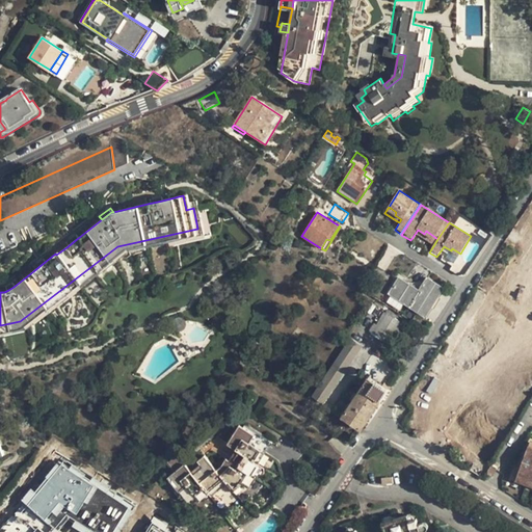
[(0,325),(0,331),(23,326),(118,254),(200,235),(197,229),(117,246),(20,321),(0,325)]
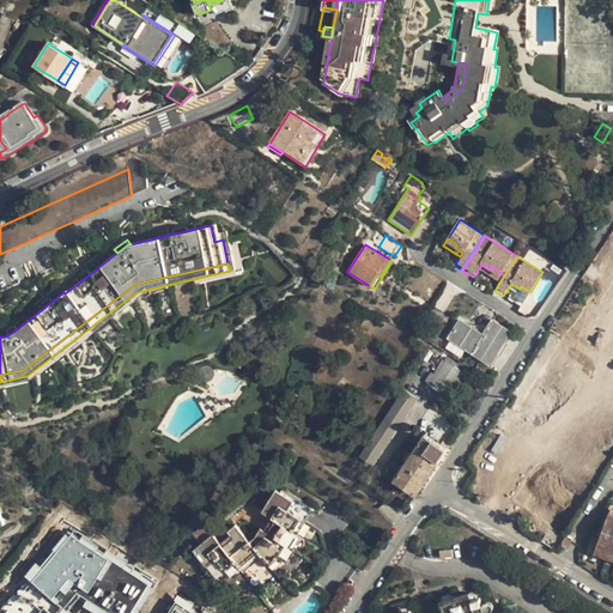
[(489,269),(481,265),(479,268),(501,281),(504,275),(491,266),(489,269)]
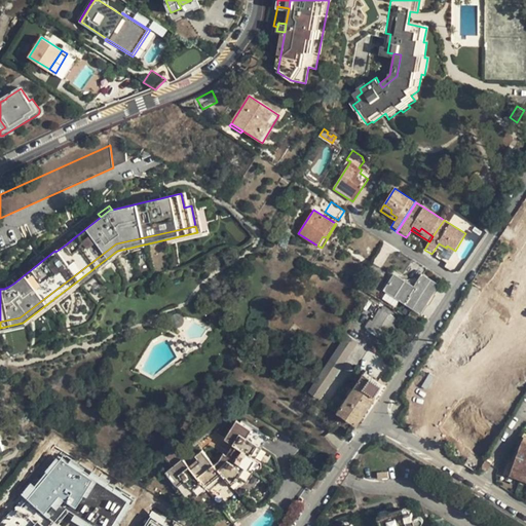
[(63,241),(66,245),(77,235),(75,233),(63,241)]
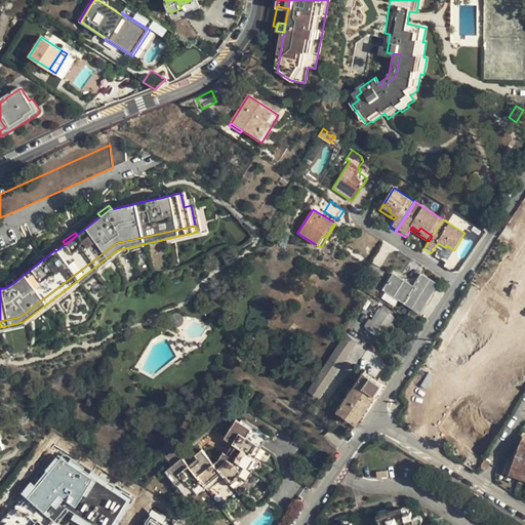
[(445,247),(438,243),(436,246),(450,255),(454,250),(446,245),(445,247)]
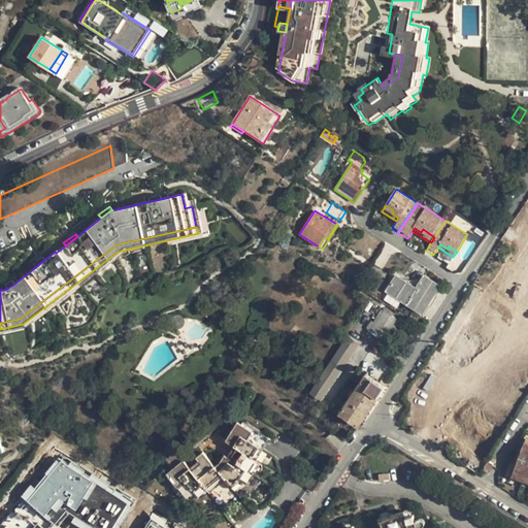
[(31,267),(33,269),(44,260),(42,258),(31,267)]
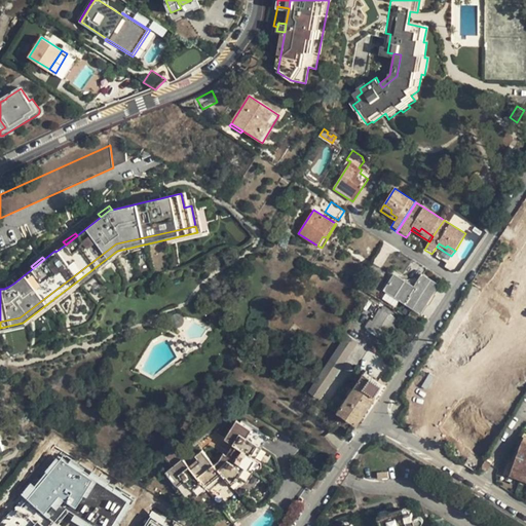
[(414,287),(395,274),(384,290),(421,313),(440,285),(422,274),(414,287)]
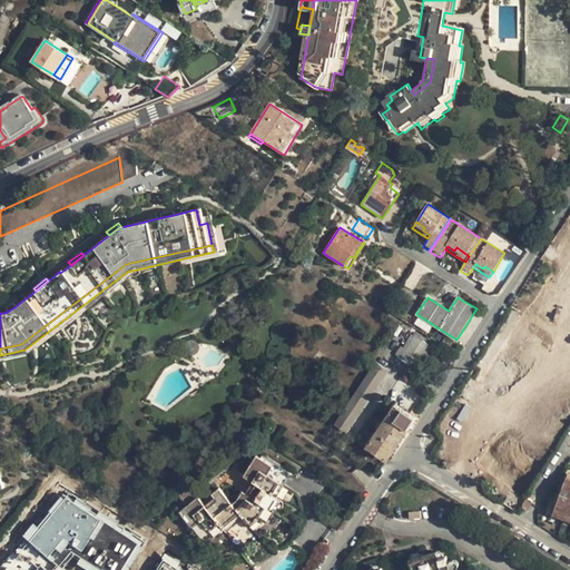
[(531,353),(541,335),(538,333),(528,351),(531,353)]
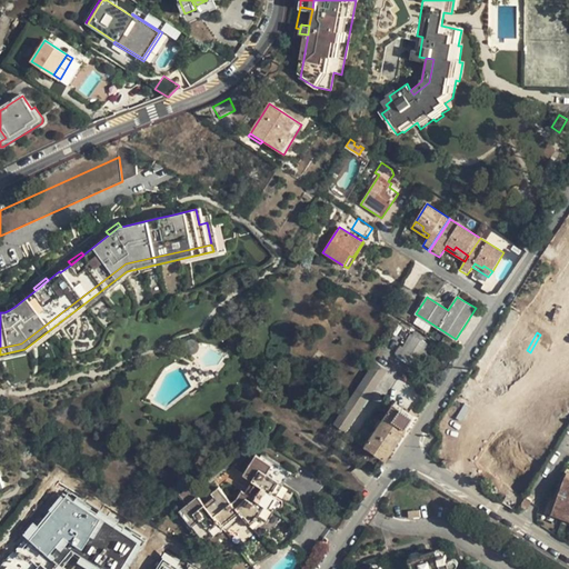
[(413,335),(400,356),(416,366),(429,343),(413,335)]
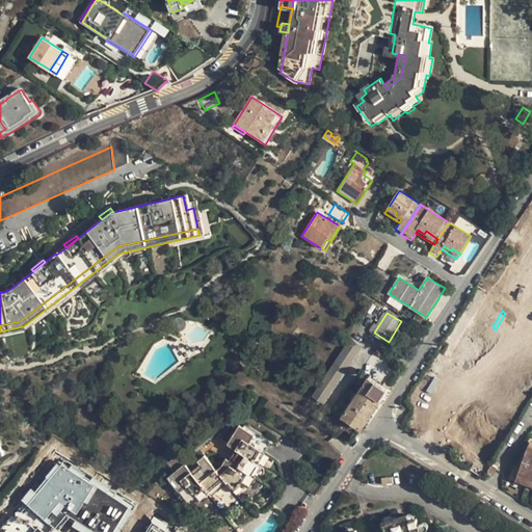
[(178,318),(176,318),(175,319),(174,320),(173,322),(173,323),(173,325),(173,326),(173,328),(174,329),(175,330),(177,331),(179,331),(180,331),(182,331),(183,330),(185,329),(186,327),(186,325),(186,323),(186,322),(185,321),(184,319),(183,319),(181,318),(179,318),(178,318)]
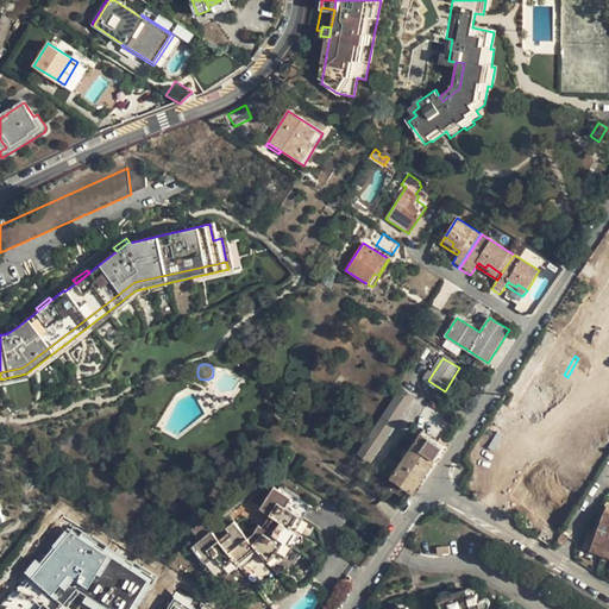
[(550,389),(558,376),(554,374),(546,387),(550,389)]
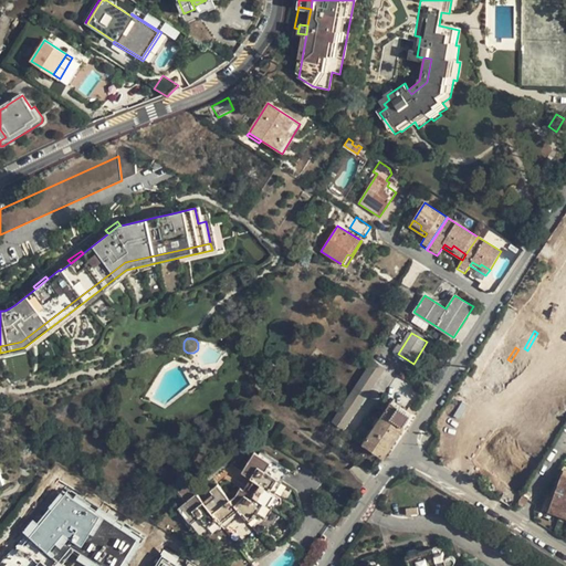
[(374,359),(333,421),(345,429),(386,367),(374,359)]
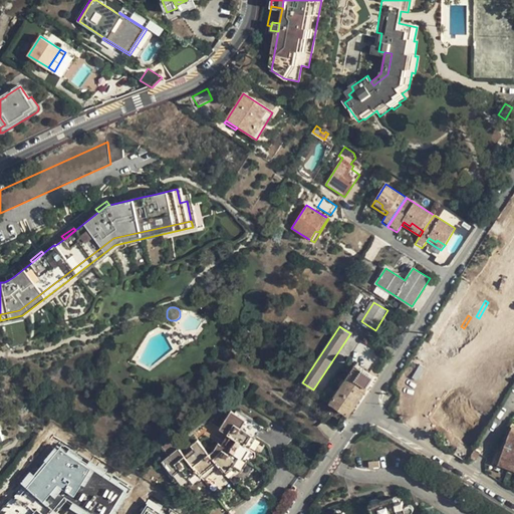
[(448,361),(450,357),(440,351),(438,355),(448,361)]
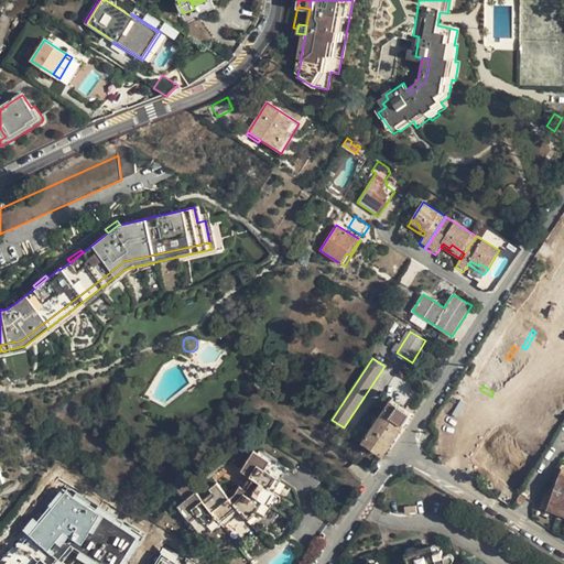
[(391,400),(362,441),(382,454),(410,412),(391,400)]
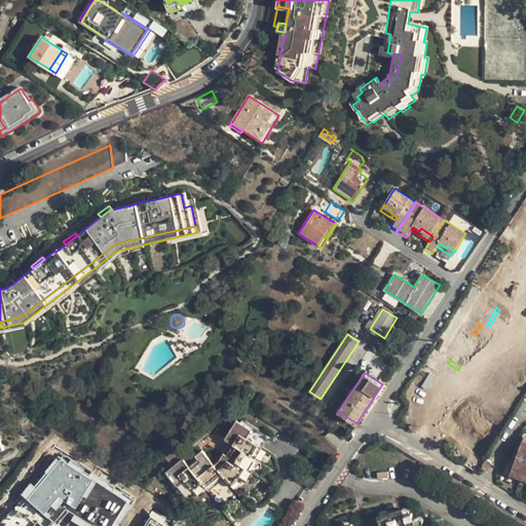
[(182,459),(165,473),(167,475),(177,486),(184,481),(193,491),(202,484),(205,488),(221,475),(225,480),(230,487),(237,479),(245,467),(249,471),(256,460),(252,457),(259,445),(247,438),(252,429),(235,420),(223,440),(232,445),(226,455),(222,453),(217,463),(213,466),(201,451),(195,456),(197,459),(188,467),(182,459)]
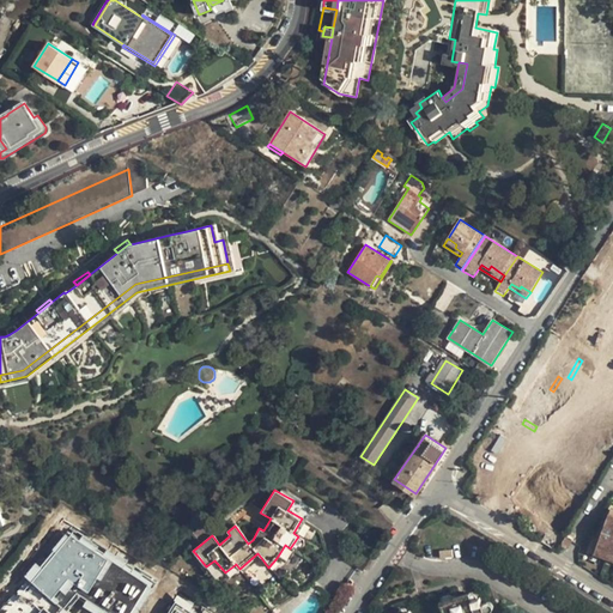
[(612,514),(608,513),(595,548),(612,553),(612,514)]
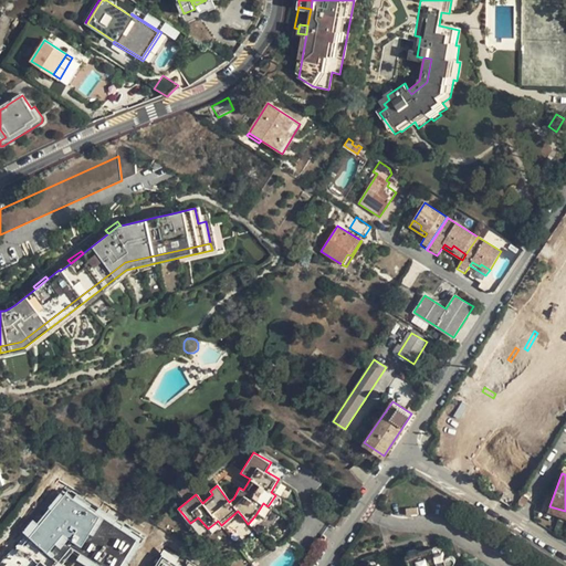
[(505,489),(500,499),(509,505),(515,495),(505,489)]
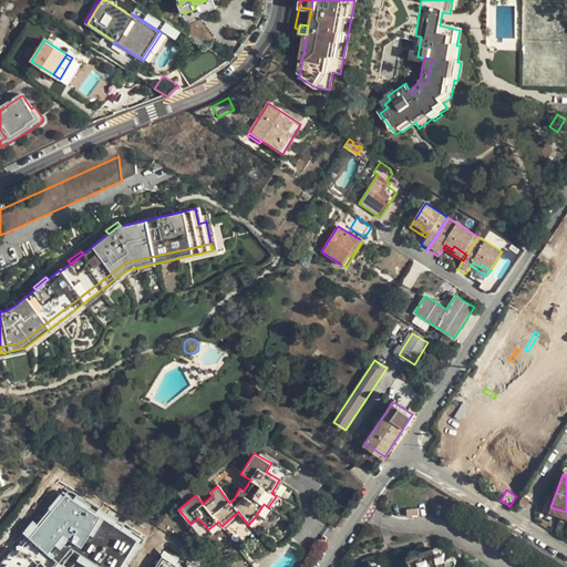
[(528,498),(523,494),(517,504),(524,507),(528,498)]
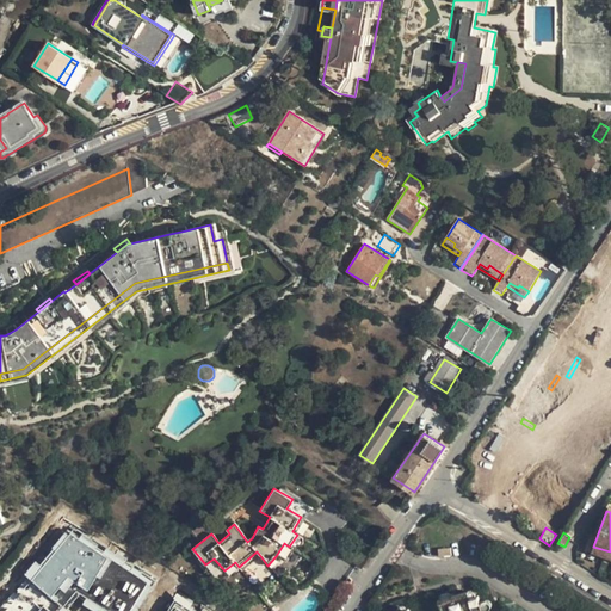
[(63,550),(56,557),(79,582),(107,554),(88,535),(75,548),(79,550),(72,559),(63,550)]
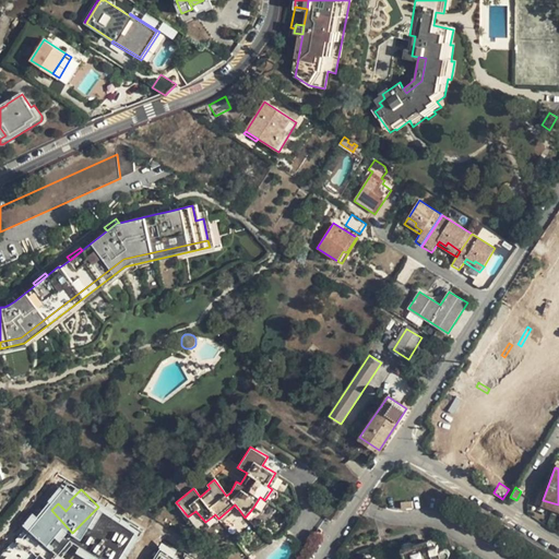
[(414,499),(402,500),(403,508),(415,507),(414,499)]
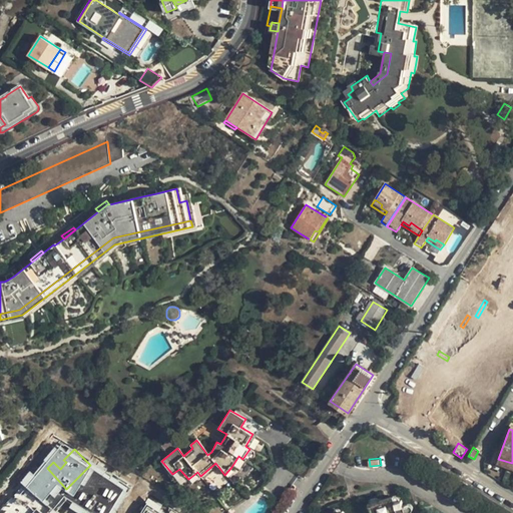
[(512,463),(498,459),(497,463),(512,468),(512,463)]
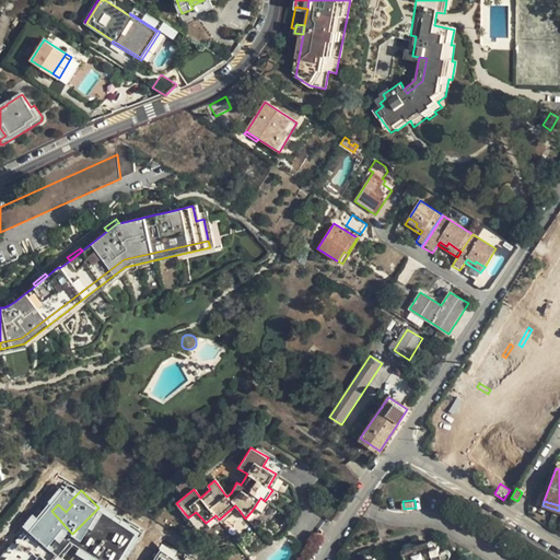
[(188,517),(178,505),(175,508),(189,525),(201,533),(209,527),(210,529),(220,521),(222,524),(240,511),(235,505),(219,520),(216,515),(206,523),(196,512),(188,517)]
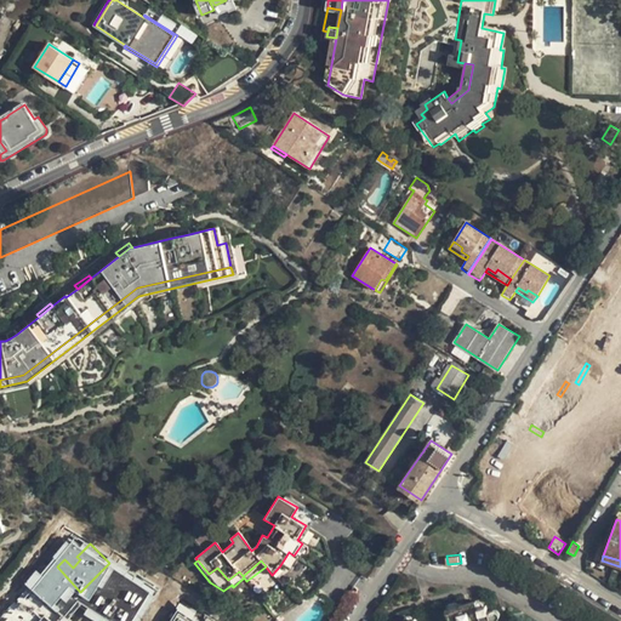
[(109,563),(62,610),(66,615),(113,568),(109,563)]
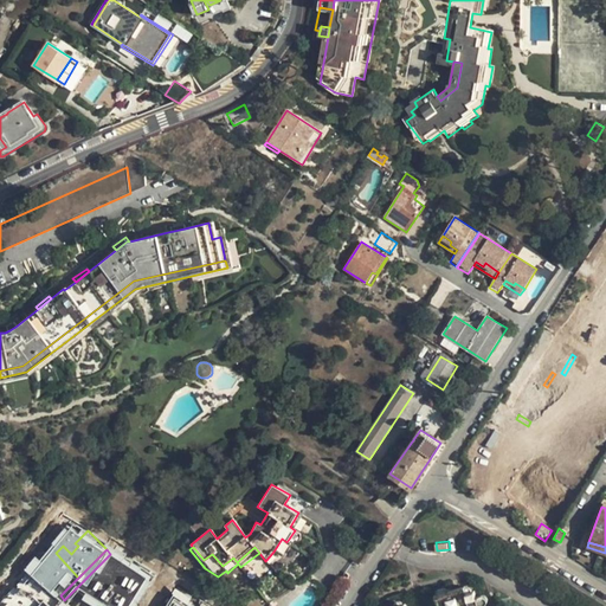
[(78,578),(56,553),(53,554),(56,556),(38,573),(60,595),(78,578)]
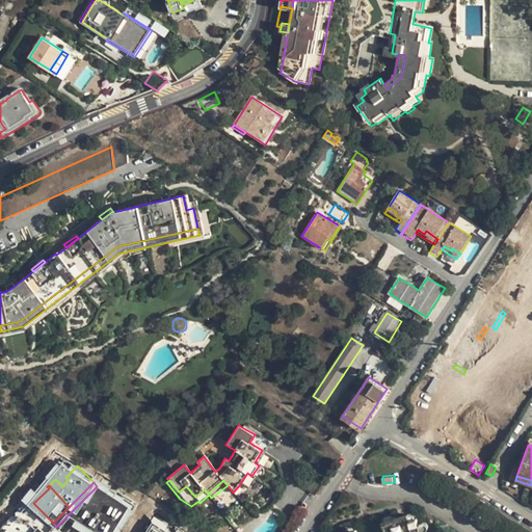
[(296,505),(282,531),(294,531),(307,510),(296,505)]
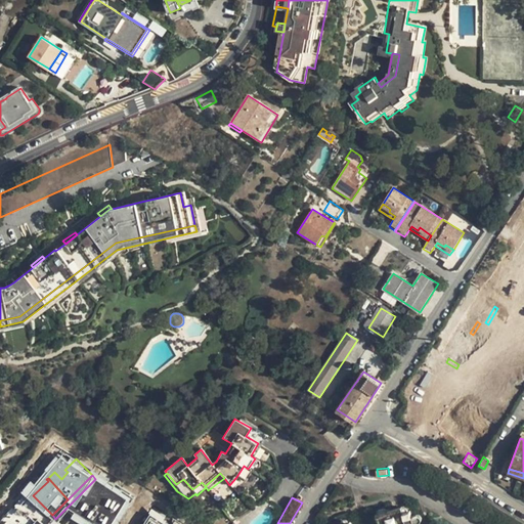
[(18,500),(13,504),(17,509),(23,505),(18,500)]
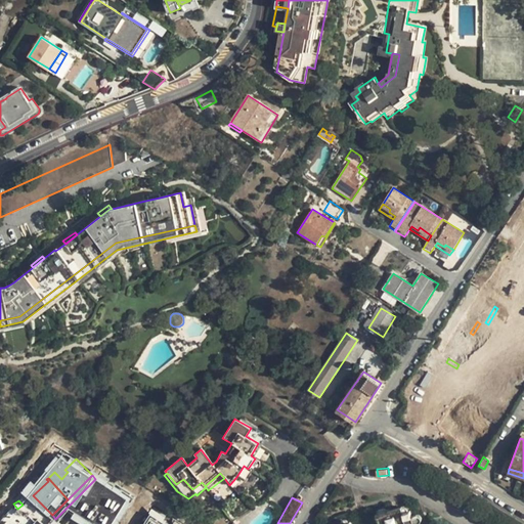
[(11,501),(1,512),(6,518),(8,520),(18,510),(17,509),(13,504),(11,501)]
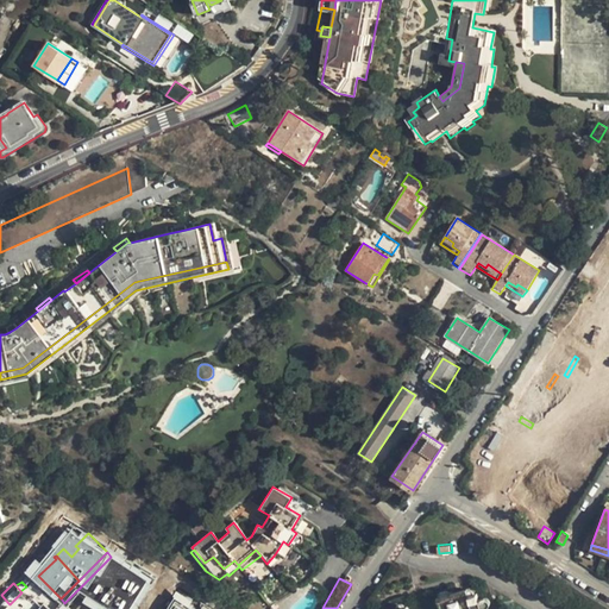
[(453,591),(439,595),(443,608),(476,608),(472,592),(469,592),(459,595),(458,590),(453,591)]
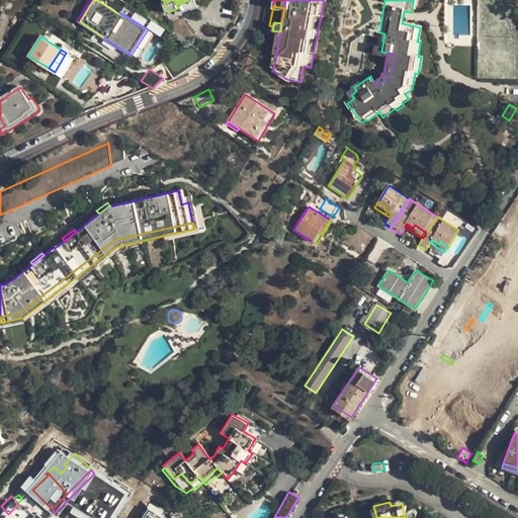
[(406,503),(402,504),(405,517),(418,517),(412,514),(410,515),(408,508),(406,503)]
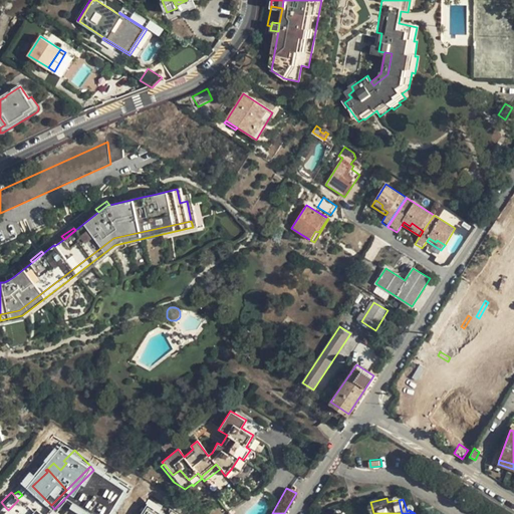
[(169,513),(148,502),(140,513),(169,513)]
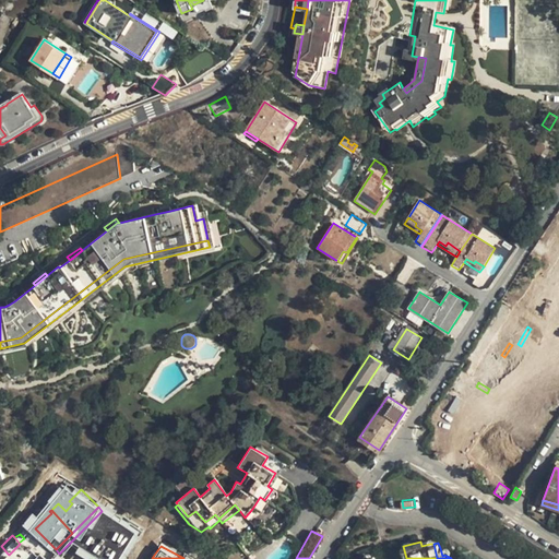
[(440,548),(442,556),(444,555),(451,552),(449,546),(440,548)]
